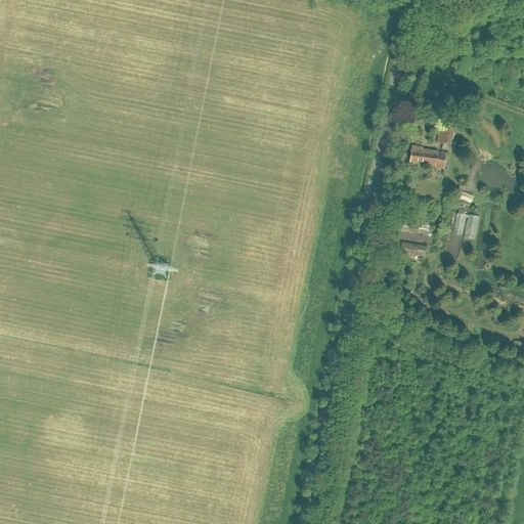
[(459,125),(440,121),(439,124),(442,124),(441,132),(438,131),(437,143),(450,145),(453,130),(459,130),(459,125)]
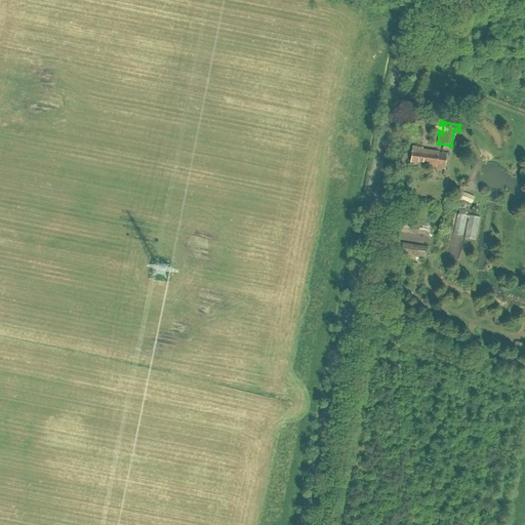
[(410,165),(444,170),(447,155),(426,152),(426,150),(422,150),(423,149),(412,147),(410,165)]
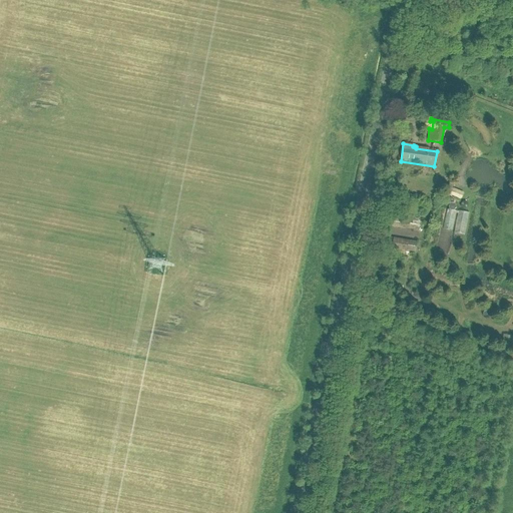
[(449,184),(444,196),(448,198),(449,194),(461,199),(463,192),(452,188),(453,186),(449,184)]
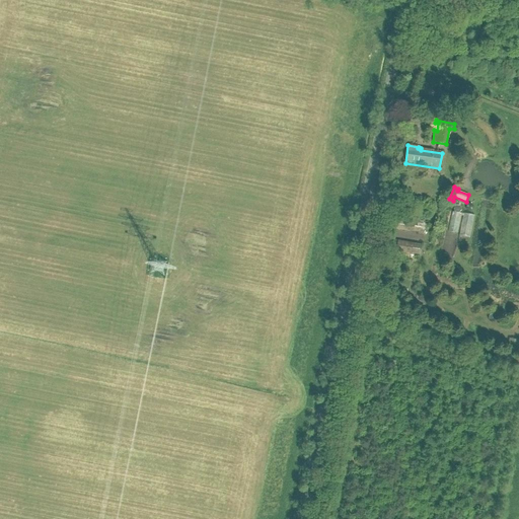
[(425,224),(393,219),(392,228),(424,233),(425,224)]
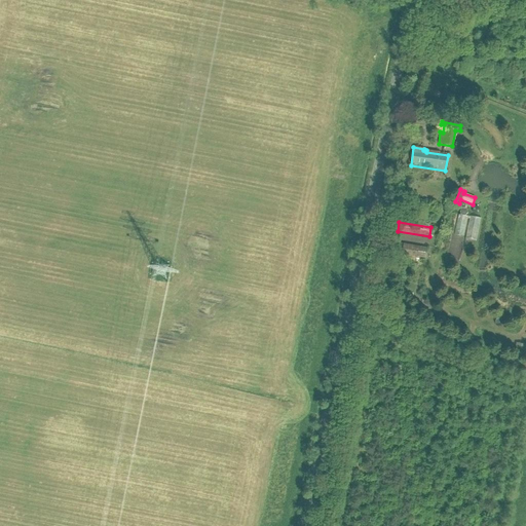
[(404,245),(401,255),(425,259),(427,249),(404,245)]
